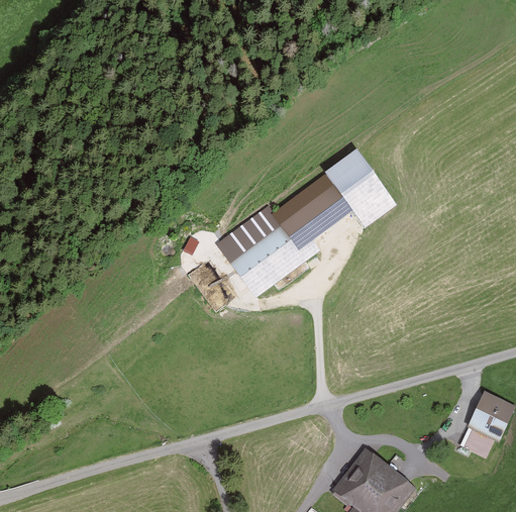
[(396,204),(356,148),(272,210),(268,203),(215,241),(254,296),(320,249),(312,238),(346,214),(358,231),(396,204)]
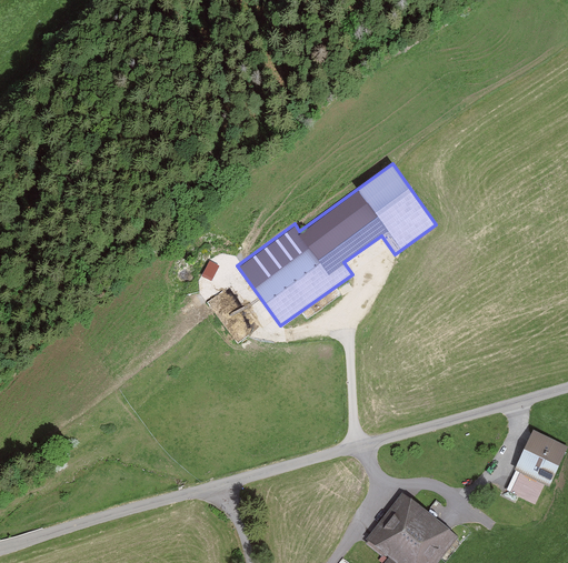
[(211,274),(219,259),(209,253),(201,269),(211,274)]
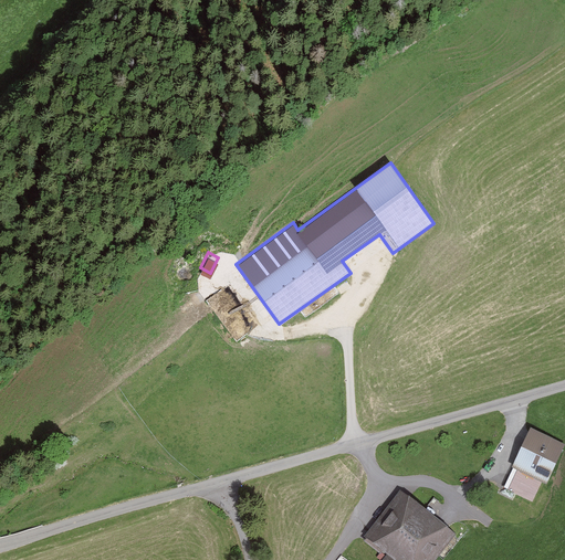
[(237,335),(261,317),(244,295),(238,299),(225,281),(207,294),(237,335)]
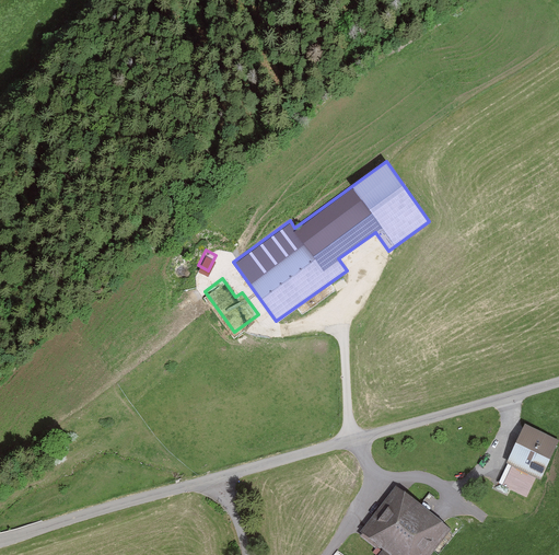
[(556,439),(526,424),(505,463),(534,478),(556,439)]
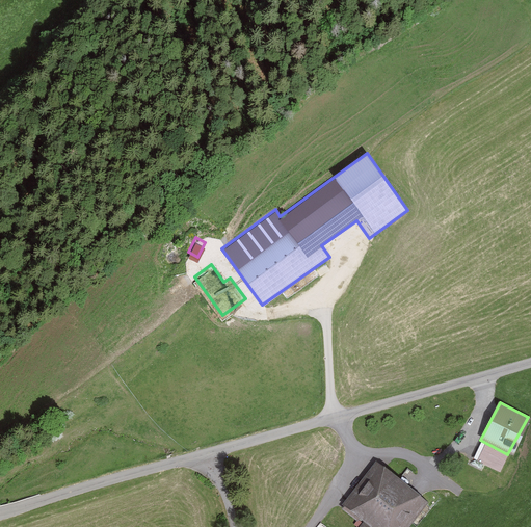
[(405,526),(428,498),(376,458),(340,504),(362,521),(355,526),(405,526)]
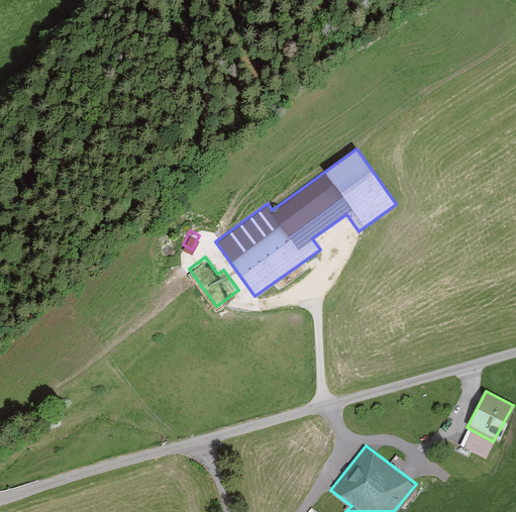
All buildings are outlined.
